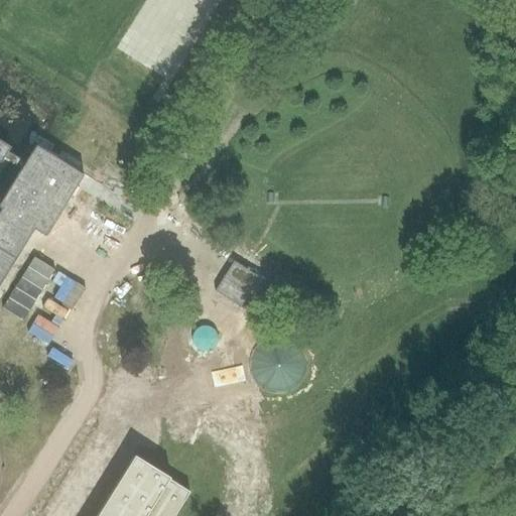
[(0,160),(4,163),(13,149),(0,140),(0,160)]
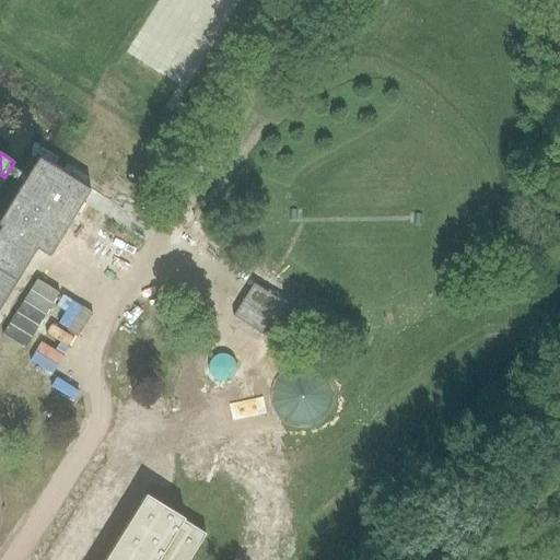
[(51,257),(92,191),(41,159),(0,223),(0,225),(3,229),(0,233),(0,315),(41,251),(51,257)]
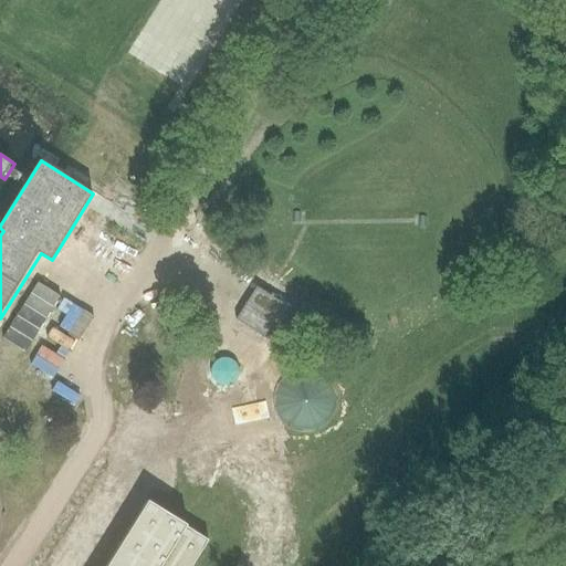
[(292,310),(257,286),(237,320),(272,342),(292,310)]
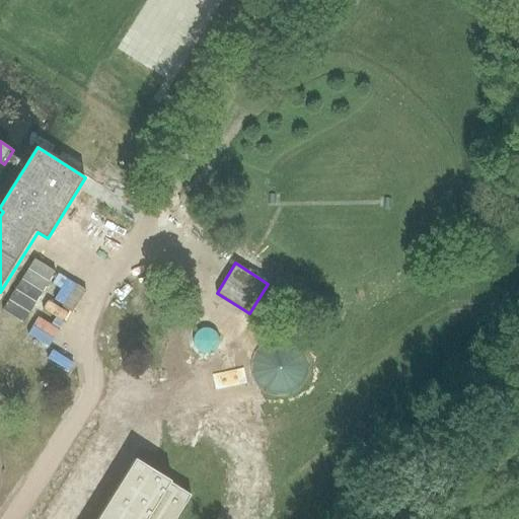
[(220,343),(210,325),(191,336),(202,354),(220,343)]
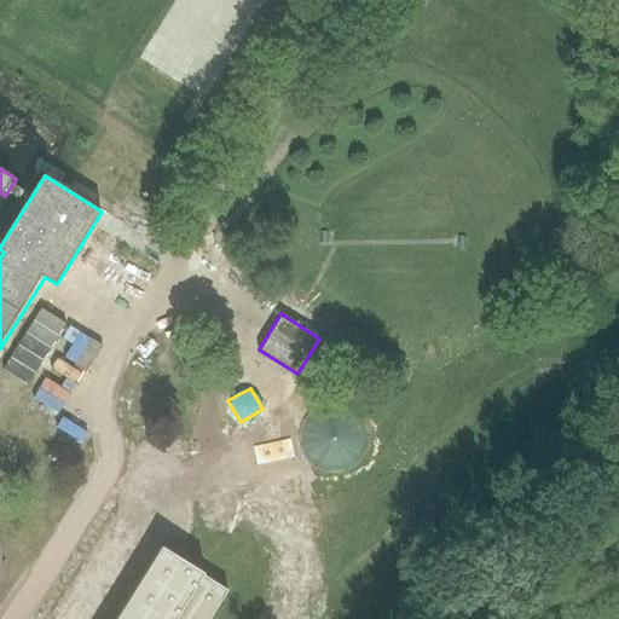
[(209,618),(227,590),(202,576),(204,572),(163,545),(117,618),(209,618)]
